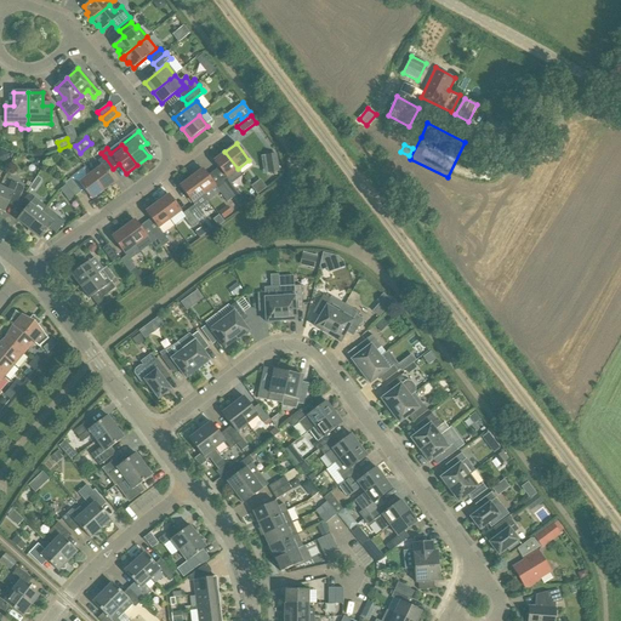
[(224,152),(214,160),(227,177),(238,169),(224,152)]
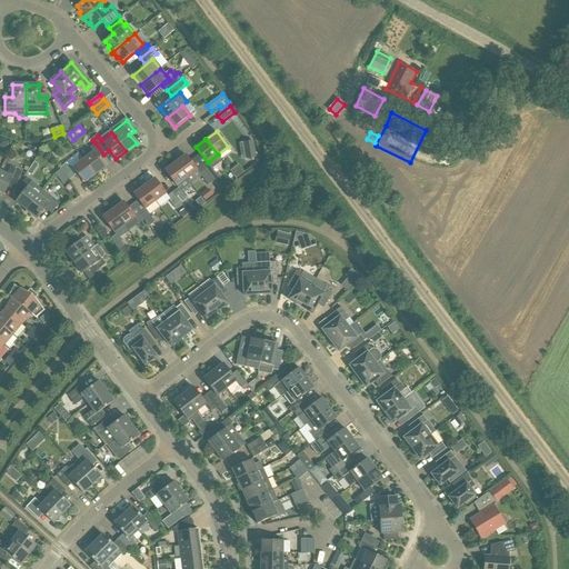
[(83,159),(95,176),(105,168),(98,158),(103,155),(96,143),(90,148),(93,152),(83,159)]
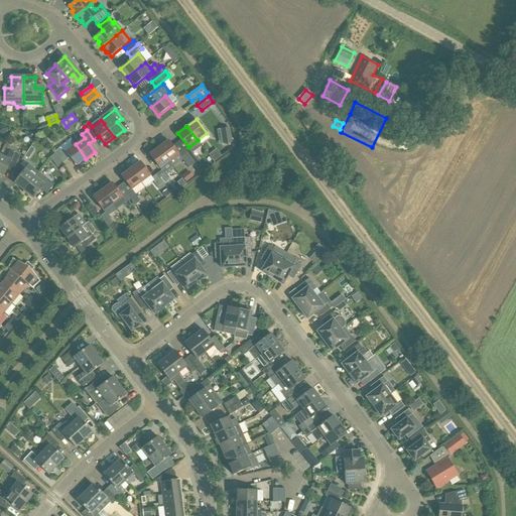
[(224,147),(232,145),(230,131),(222,133),(224,147)]
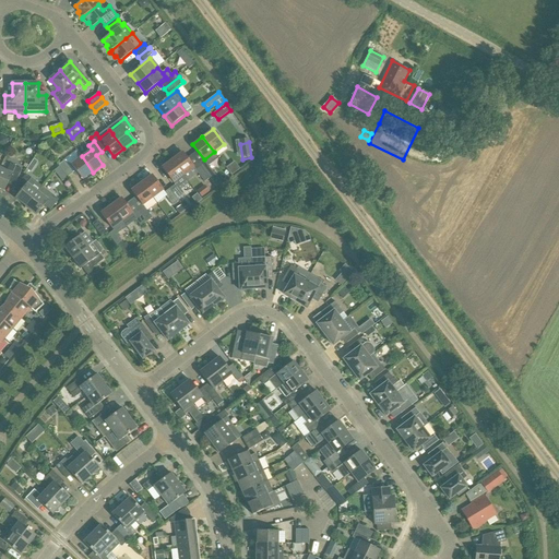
[(171,159),(185,177),(186,177),(183,175),(193,167),(182,152),(171,159)]
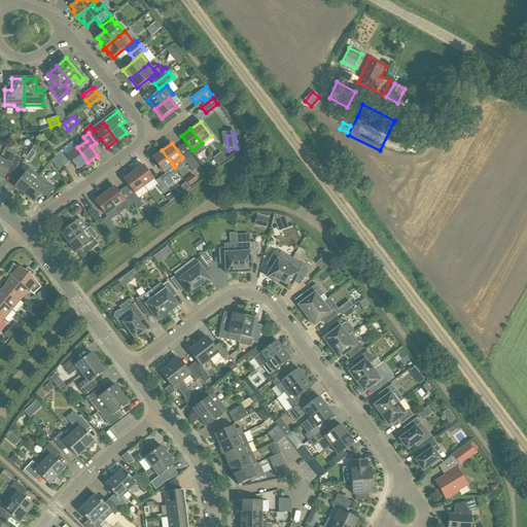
[(88,163),(77,147),(67,155),(78,170),(88,163)]
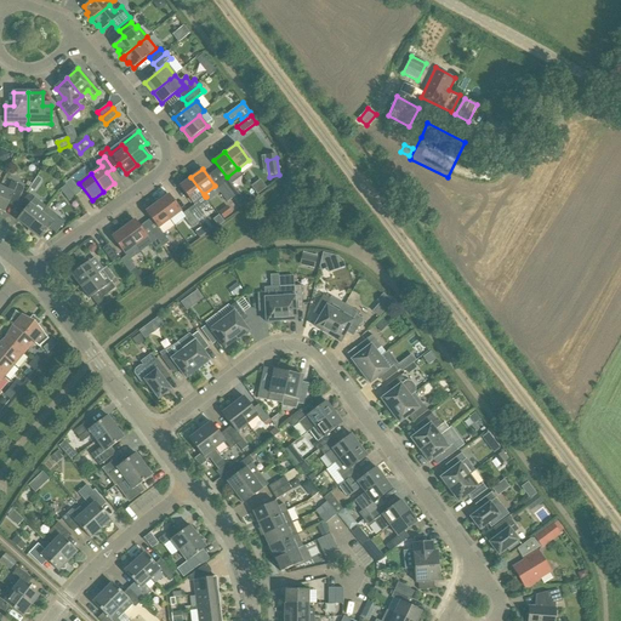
[(256,192),(265,184),(258,176),(250,183),(256,192)]
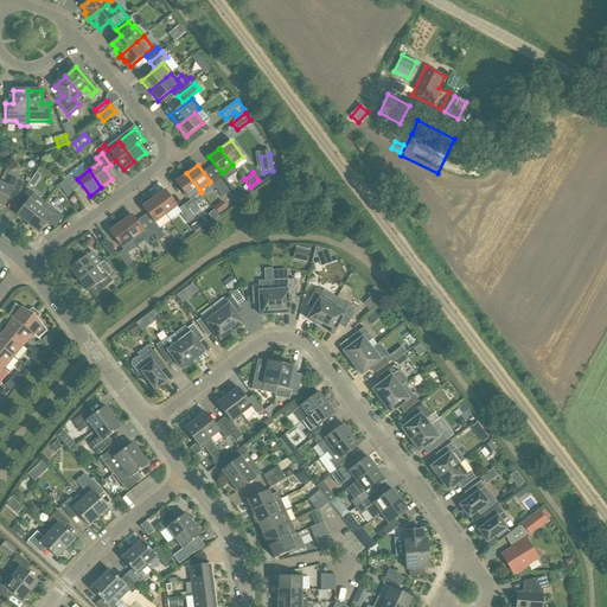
[(176,181),(190,200),(191,200),(200,192),(186,173),(176,181)]
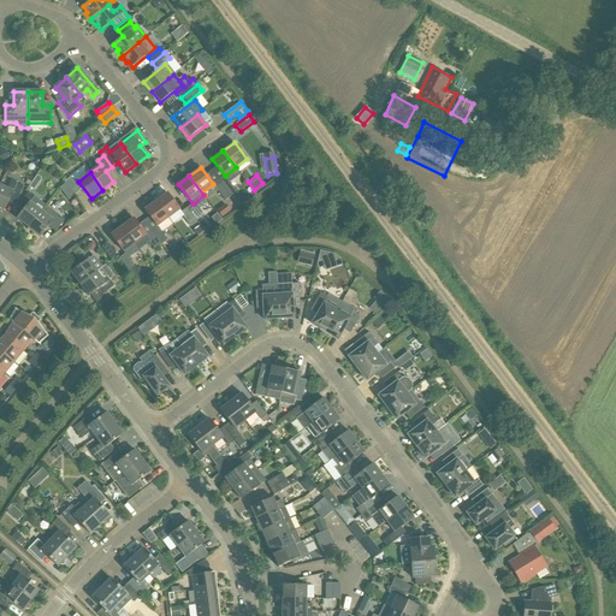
[(64,182),(75,195),(81,191),(70,177),(64,182)]
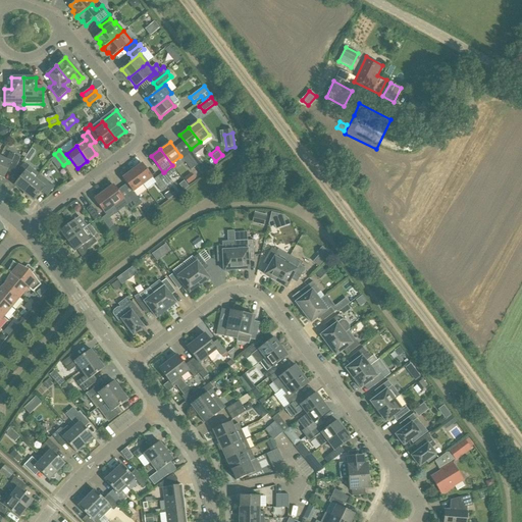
[(192,151),(187,155),(196,166),(201,163),(192,151)]
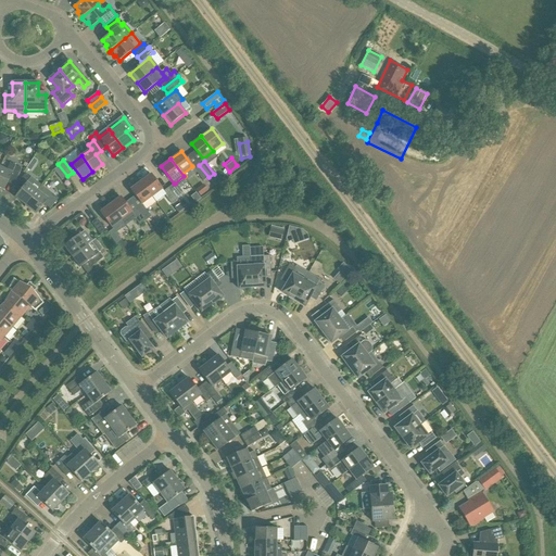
[(0,167),(0,166),(0,188),(3,190),(9,180),(14,182),(22,168),(10,163),(7,171),(0,167)]
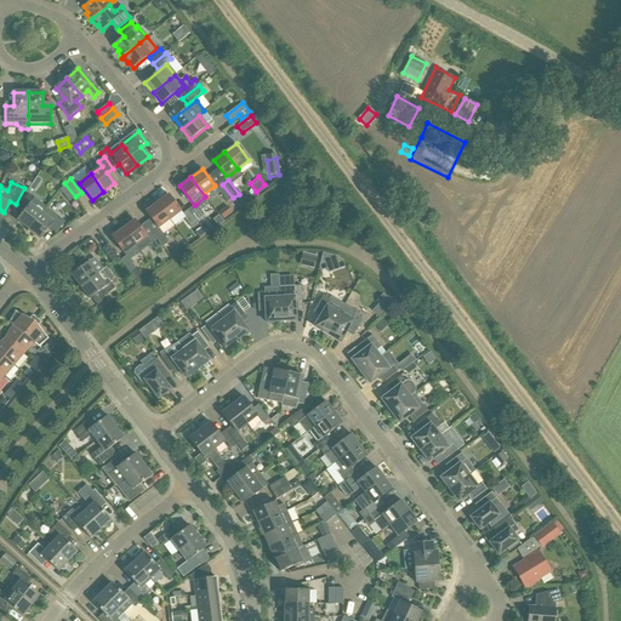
[(75,197),(64,183),(66,186),(61,189),(69,201),(75,197)]
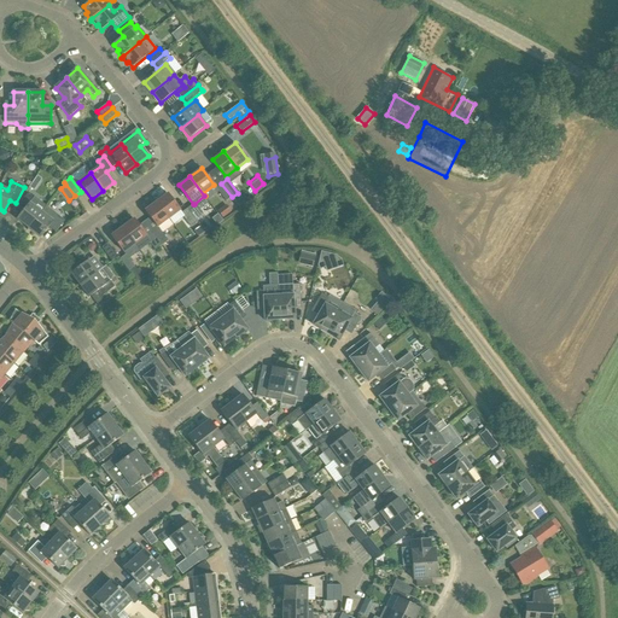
[(232,197),(221,184),(216,187),(216,188),(226,202),(232,197)]
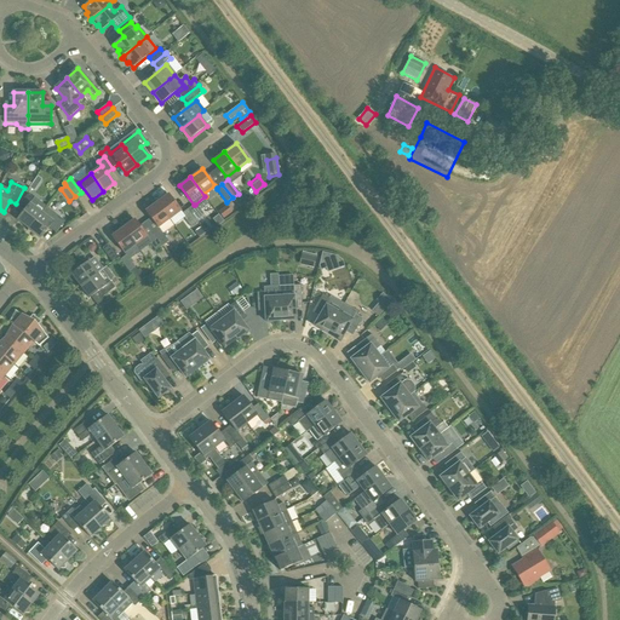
[(41,213),(46,207),(30,194),(29,195),(28,195),(18,206),(24,211),(17,220),(28,229),(41,213)]
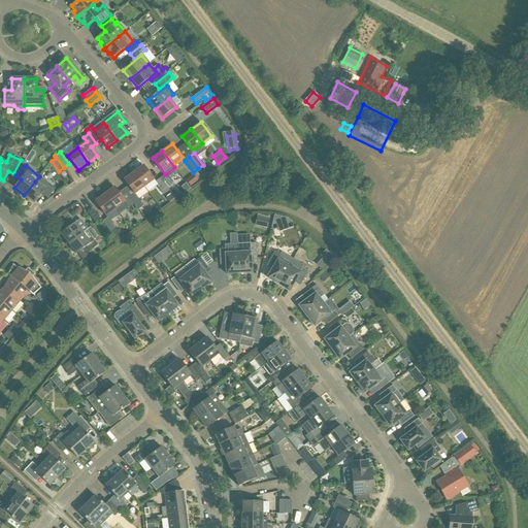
[(133,172),(144,187),(154,179),(143,165),(133,172)]
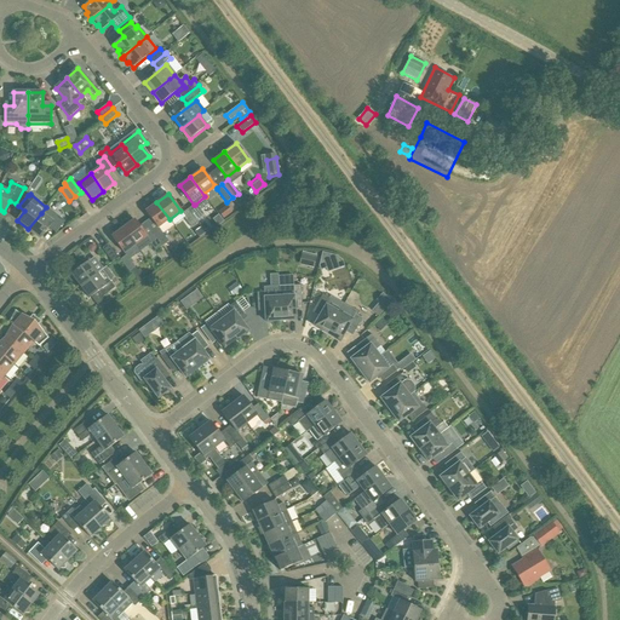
[(239,194),(233,197),(240,207),(246,204),(239,194)]
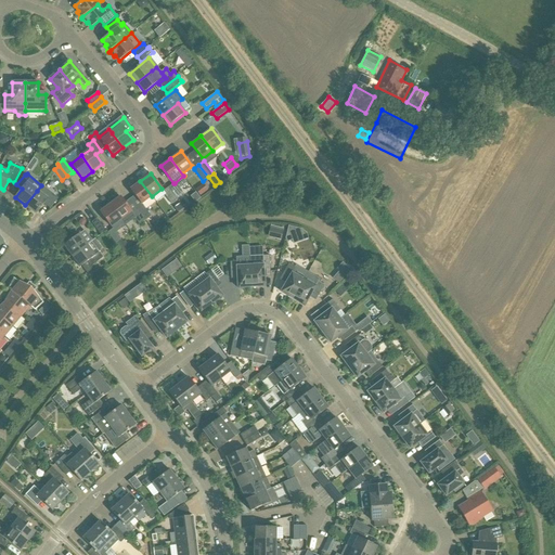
[(140,181),(130,189),(142,204),(152,196),(140,181)]
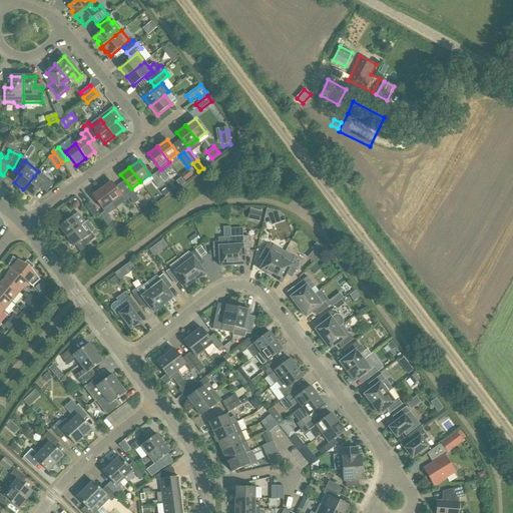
[(34,176),(23,189),(33,197),(40,188),(46,192),(54,183),(38,171),(34,176)]
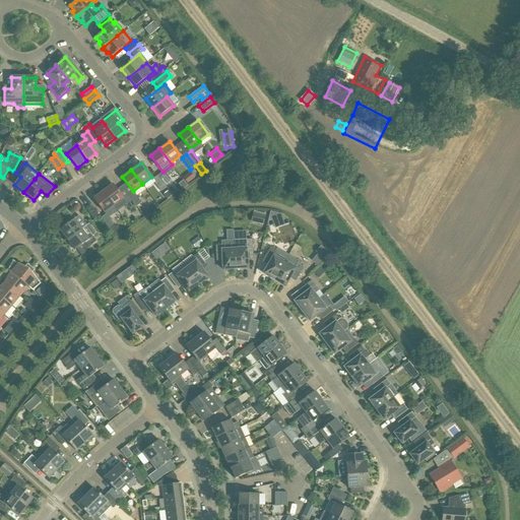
[(184,180),(187,184),(194,179),(191,175),(184,180)]
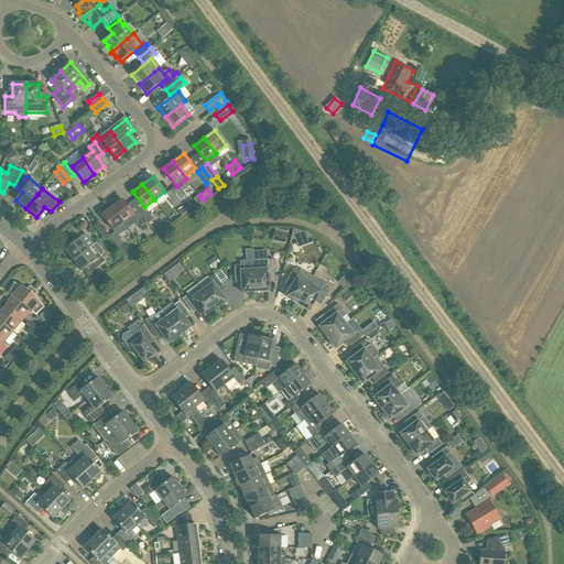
[(179,201),(171,191),(165,195),(174,207),(181,203),(179,201)]
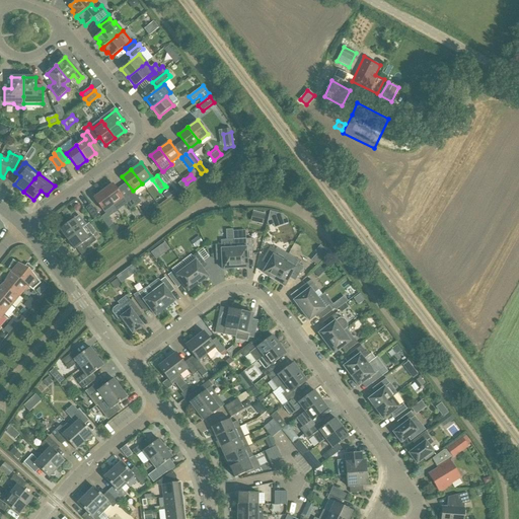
[(114,205),(123,198),(113,183),(102,191),(114,205)]
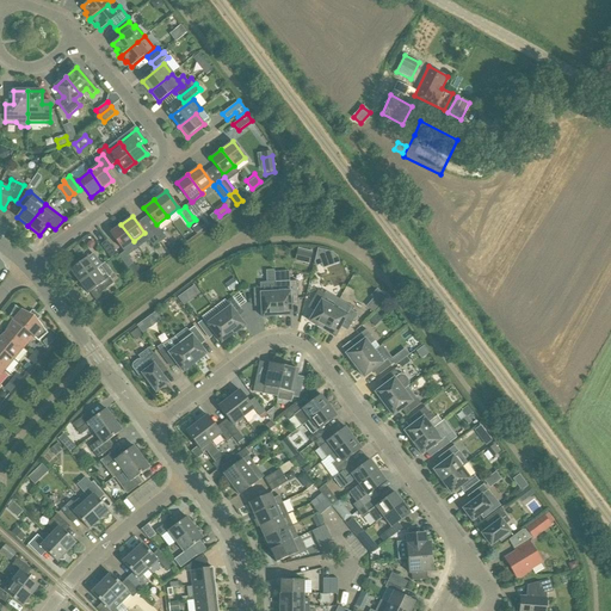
[(134,241),(121,224),(110,233),(123,250),(134,241)]
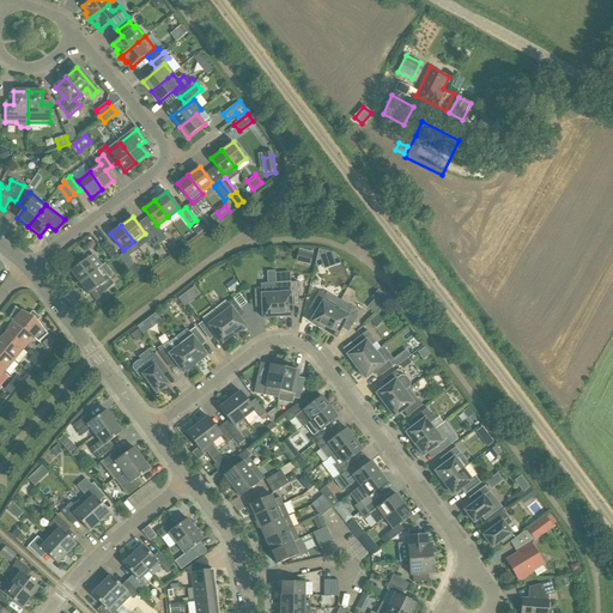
[(158,228),(152,232),(161,243),(167,238),(158,228)]
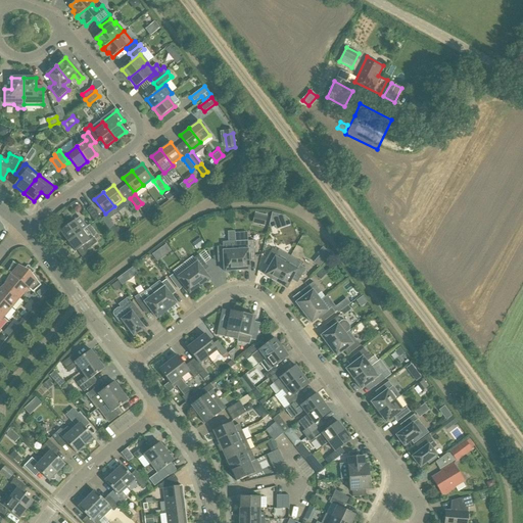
[(137,207),(130,198),(126,201),(124,202),(132,211),(137,207)]
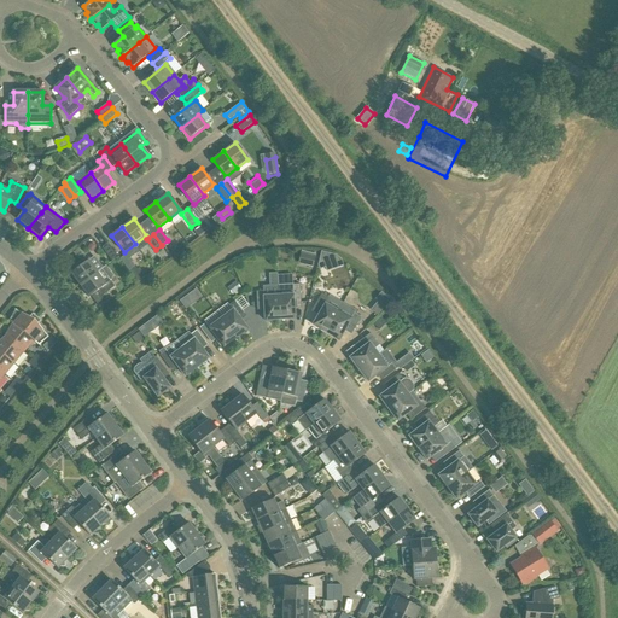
[(112,262),(118,257),(108,245),(103,249),(112,262)]
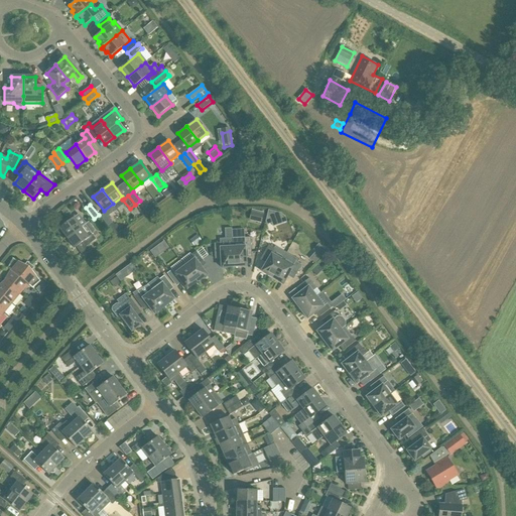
[(249,220),(261,223),(263,215),(251,212),(249,220)]
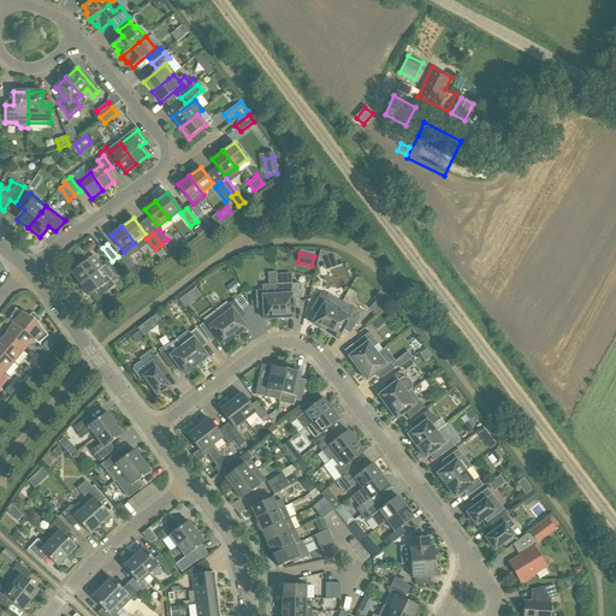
[(119,258),(128,270),(134,265),(125,254),(119,258)]
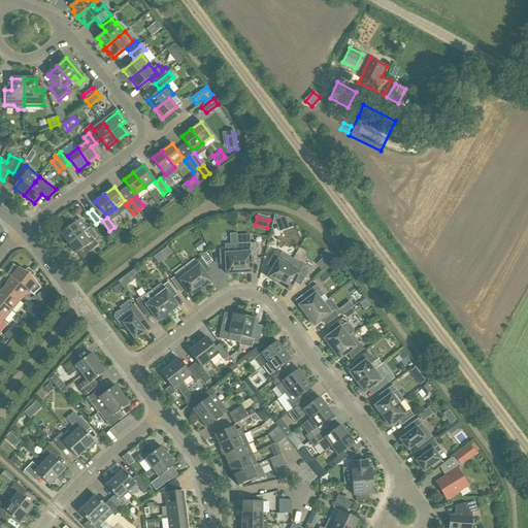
[(61,234),(68,243),(83,233),(75,223),(61,234)]
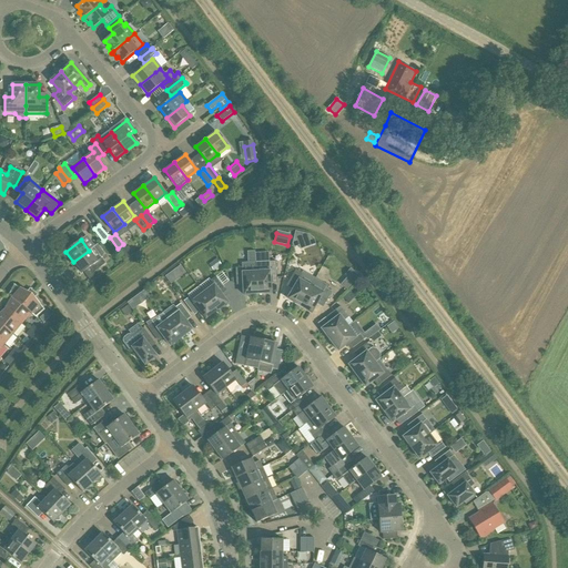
[(97,262),(89,251),(73,262),(81,273),(91,266),(94,272),(105,264),(101,259),(97,262)]
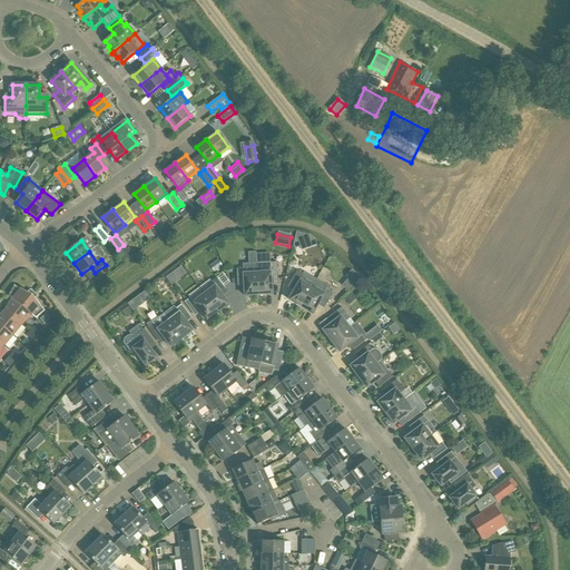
[(209,266),(214,273),(222,266),(217,259),(209,266)]
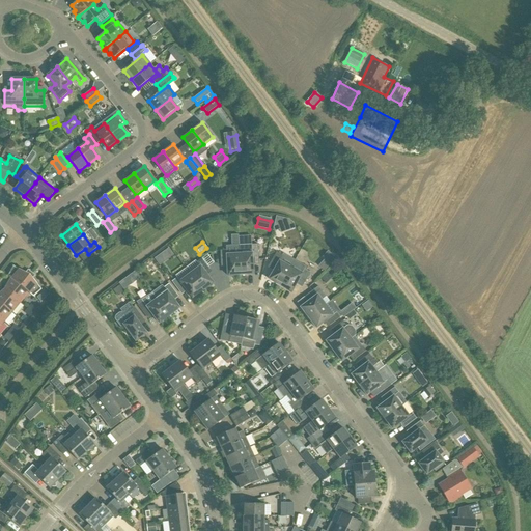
[(240,254),(241,275),(253,275),(252,262),(258,261),(257,244),(239,245),(240,254)]
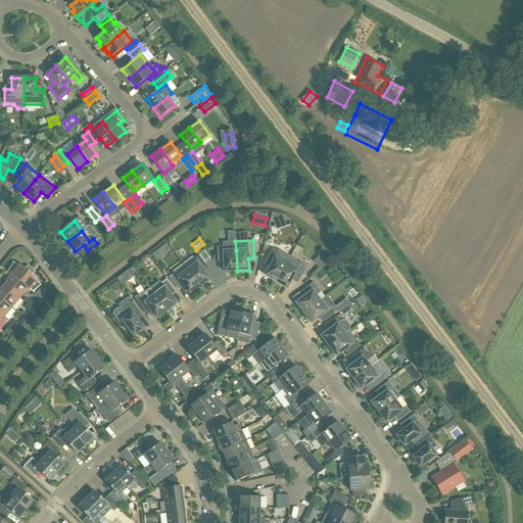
[(236,250),(235,241),(223,242),(223,246),(217,246),(218,259),(224,259),(224,272),(237,271),(236,250)]
